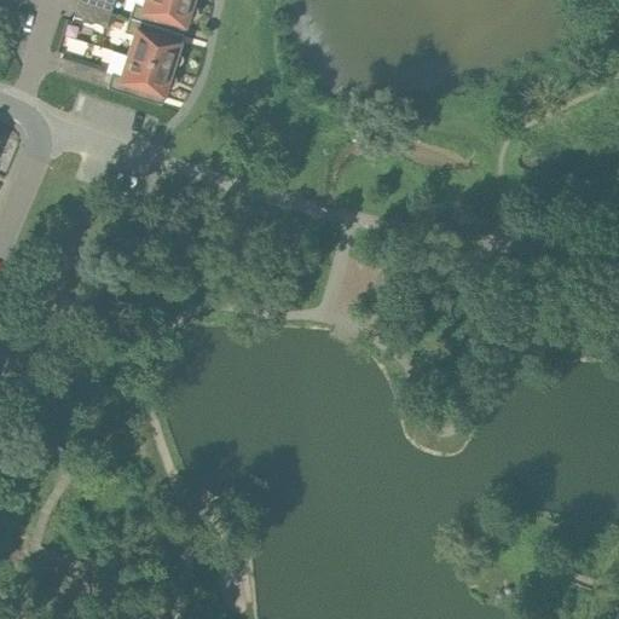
[(0,0),(0,10),(10,15),(17,0),(0,0)]
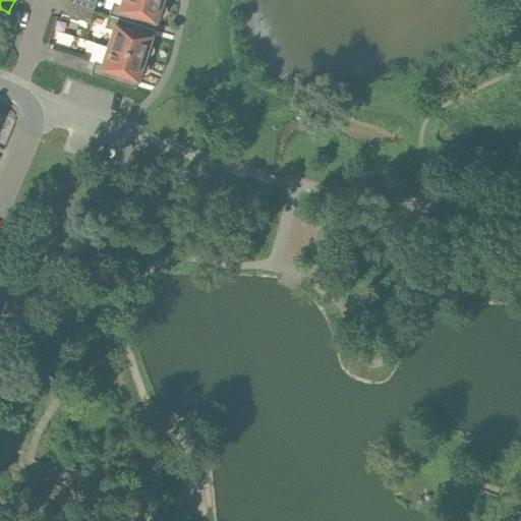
[(65,0),(65,3),(93,11),(96,0),(65,0)]
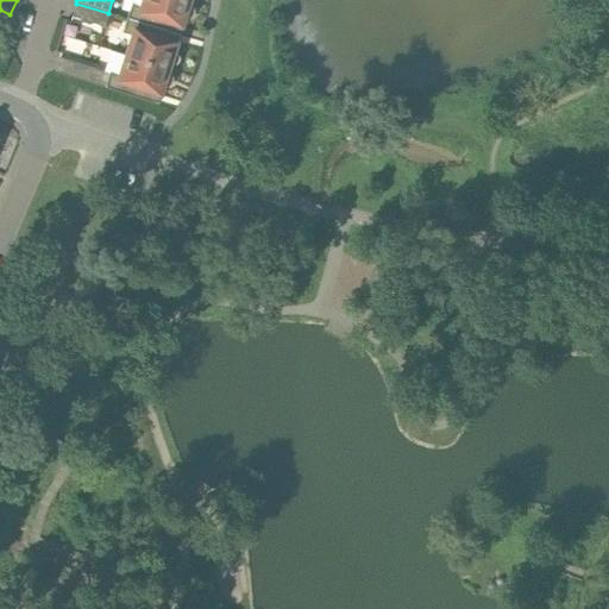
[(127,19),(179,36),(184,18),(189,18),(193,16),(194,11),(193,7),(189,5),(189,1),(186,0),(142,0),(140,7),(132,4),(130,11),(127,19)]
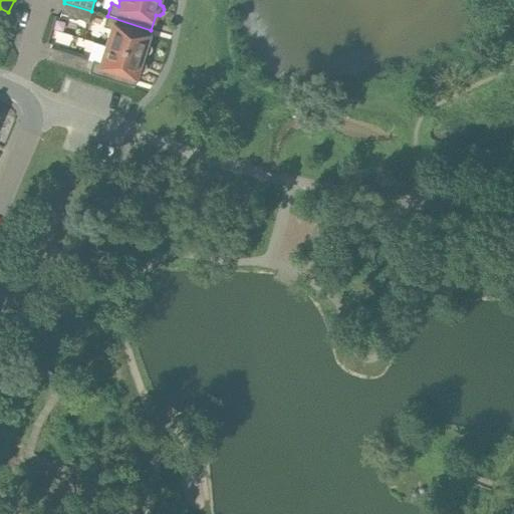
[(147,43),(151,30),(107,16),(103,28),(110,30),(105,47),(142,58),(143,55),(147,55),(150,53),(151,49),(150,45),(147,43)]
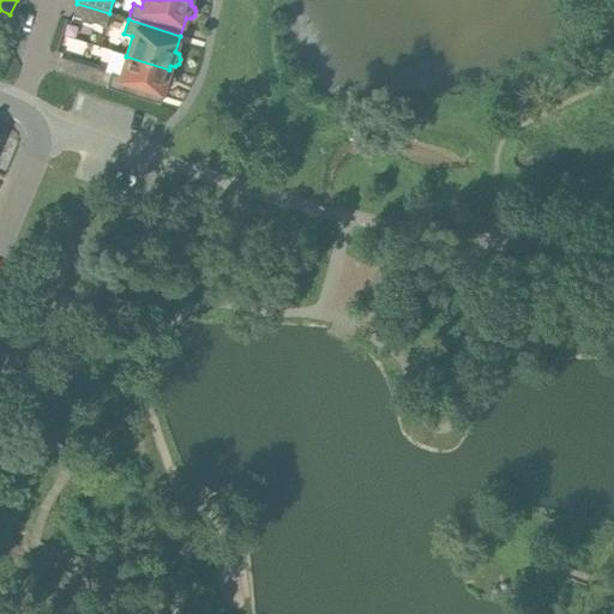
[(169,70),(126,56),(120,76),(110,73),(110,74),(60,58),(55,72),(160,104),(160,103),(164,88),(169,88),(173,84),(174,80),(173,76),(169,73),(169,70)]
